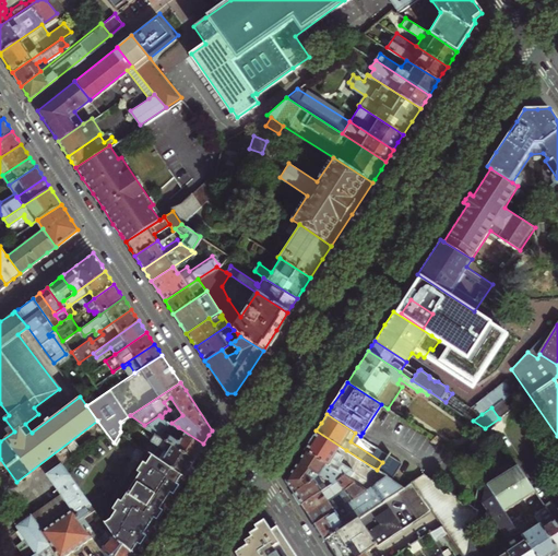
[(156,433),(193,459),(199,450),(203,444),(178,427),(173,435),(168,432),(162,433),(169,422),(162,417),(159,415),(144,425),(156,433)]
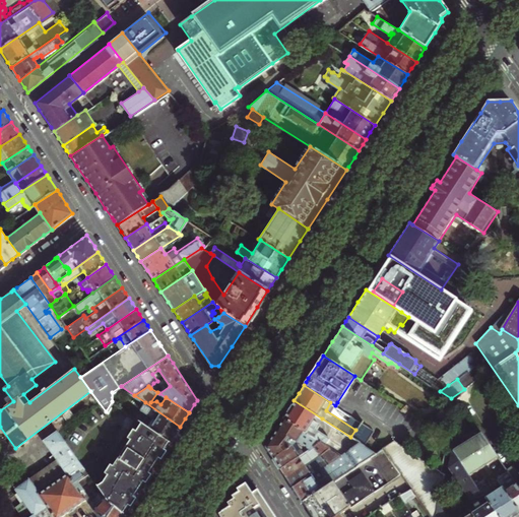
[(283,417),(308,434),(320,441),(330,448),(340,454),(348,449),(316,429),(322,418),(294,400),(289,407),(283,417)]
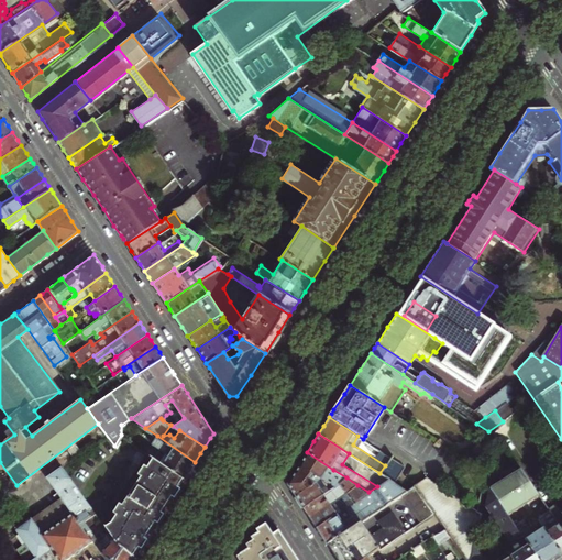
[(154,457),(182,475),(185,479),(190,469),(195,462),(157,436),(153,442),(160,448),(154,457)]
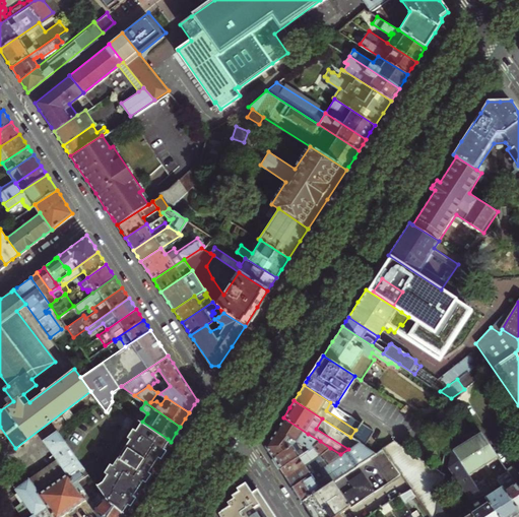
[(92,480),(99,489),(105,497),(123,514),(150,472),(166,449),(161,447),(168,439),(142,422),(134,416),(128,426),(126,424),(119,434),(122,436),(105,462),(102,461),(94,470),(98,472),(92,480)]
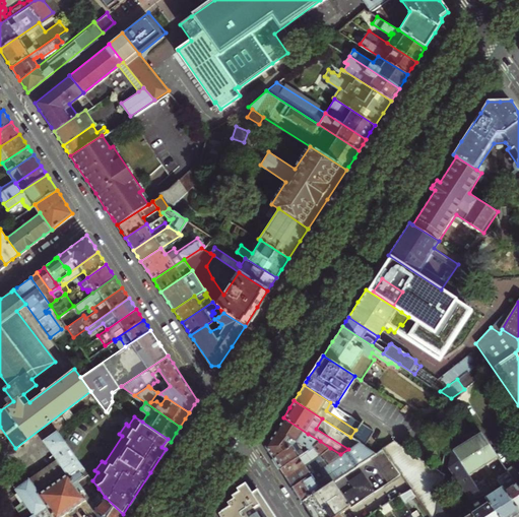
[(308,434),(283,417),(276,428),(264,446),(268,451),(272,457),(308,434)]
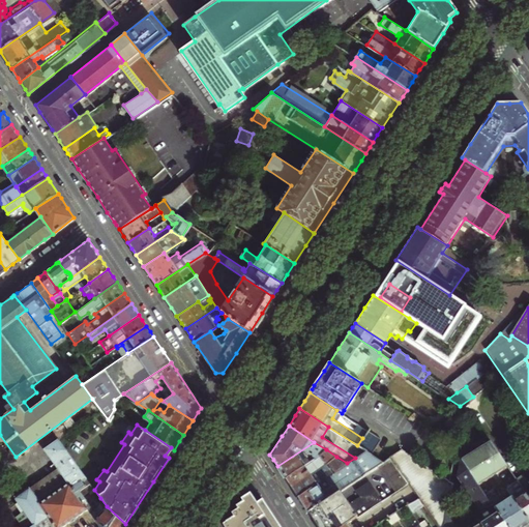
[(368,430),(362,438),(357,445),(365,450),(370,454),(380,438),(368,430)]
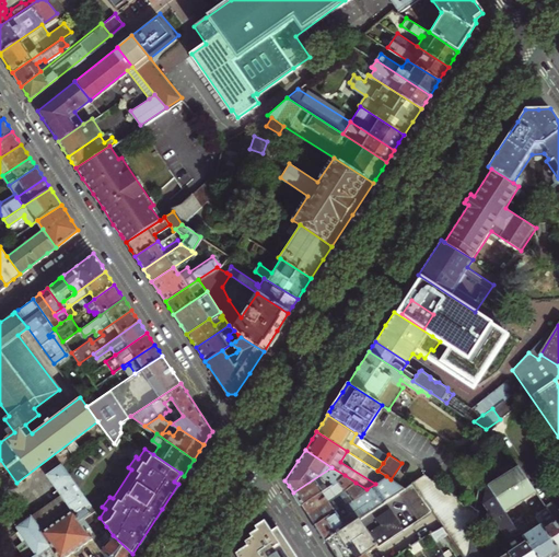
[(83,517),(94,509),(61,464),(46,475),(60,494),(15,525),(18,530),(15,532),(22,541),(18,543),(27,556),(62,556),(93,537),(96,542),(96,541),(97,540),(97,536),(95,533),(86,521),(83,517)]
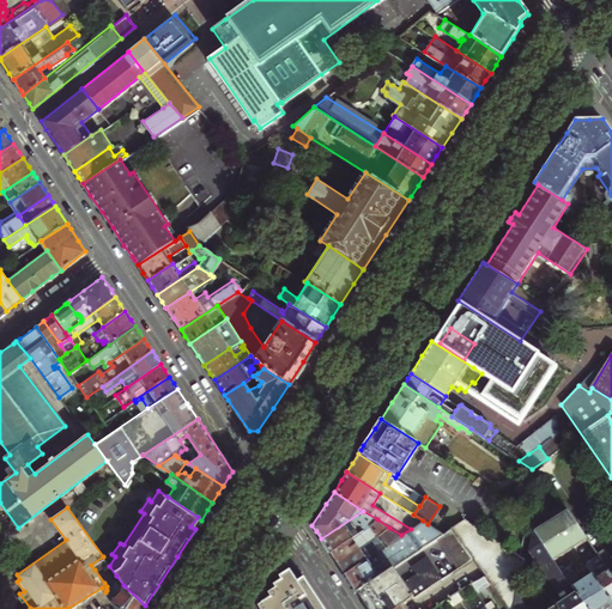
[(568,510),(535,531),(553,559),(576,543),(582,554),(581,555),(581,556),(586,564),(598,555),(597,553),(568,510)]
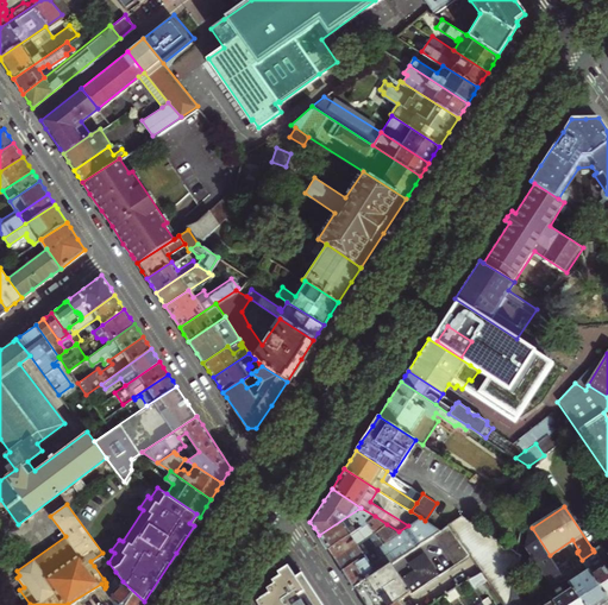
[(364,523),(375,516),(361,508),(319,535),(325,543),(327,547),(361,525),(364,523)]
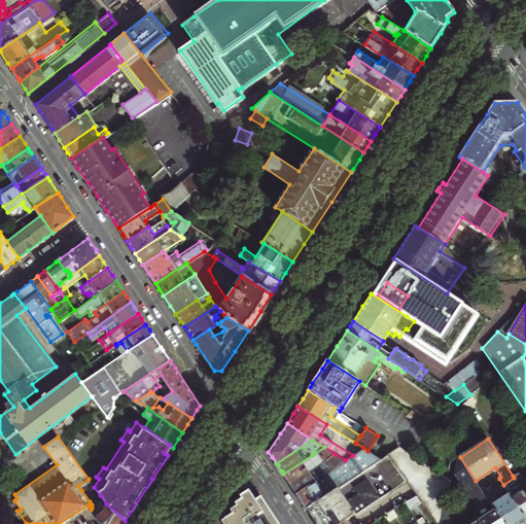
[(437,523),(443,505),(449,480),(446,477),(398,446),(396,447),(388,453),(406,480),(412,489),(400,496),(405,502),(406,501),(416,494),(419,499),(435,523),(437,523)]
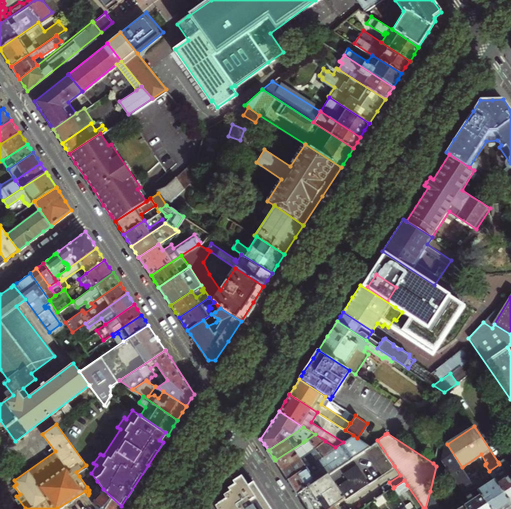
[(315,434),(306,440),(312,449),(315,447),(325,441),(315,434)]
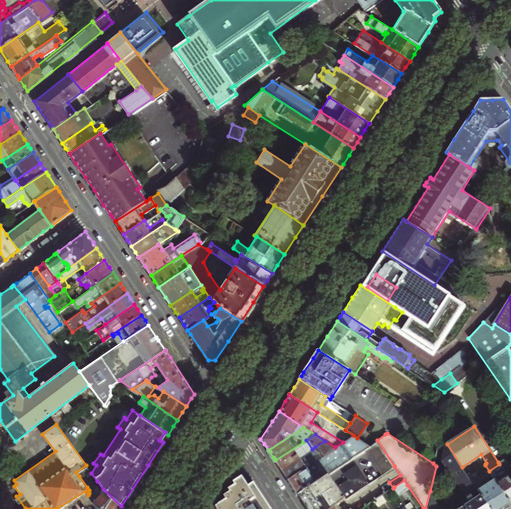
[(499,464),(510,480),(510,434),(510,435),(510,436),(510,442),(507,445),(510,451),(510,464),(510,465),(506,457),(498,462),(499,464)]
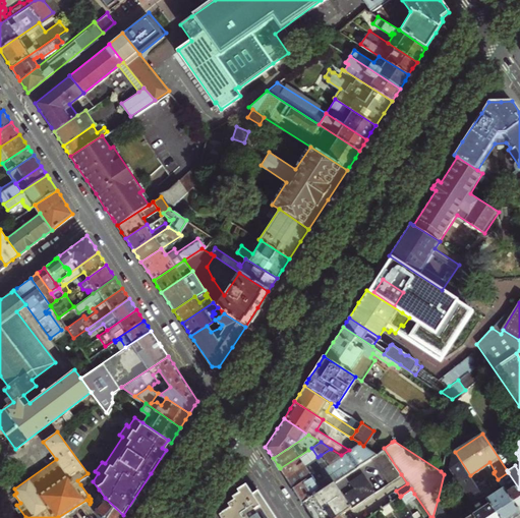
[(318,471),(292,487),(298,497),(302,502),(334,480),(371,456),(376,453),(363,446),(359,443),(349,450),(341,455),(328,464),(318,471)]
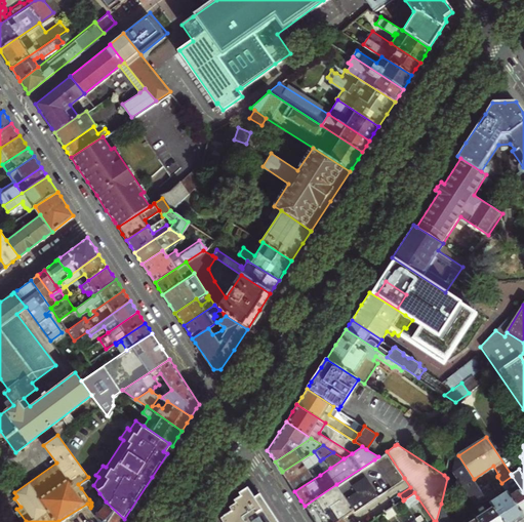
[(404,478),(387,451),(378,456),(374,459),(392,486),(404,478)]
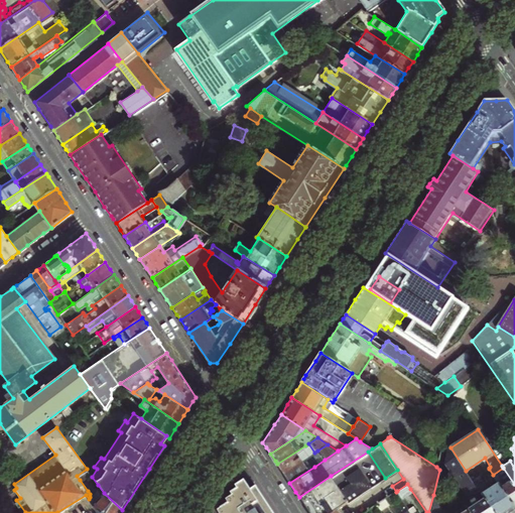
[(328,444),(317,451),(325,460),(338,451),(328,444)]
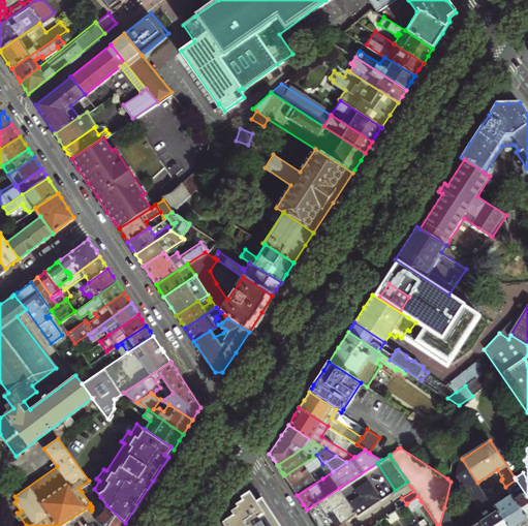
[(319,466),(313,457),(284,475),(287,482),(290,486),(316,468),(319,466)]
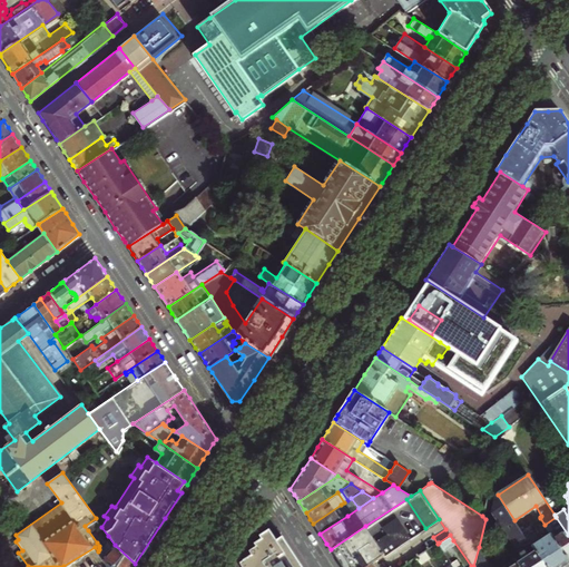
[(513,559),(519,566),(546,566),(521,530),(514,520),(498,495),(489,494),(482,516),(486,519),(513,559)]
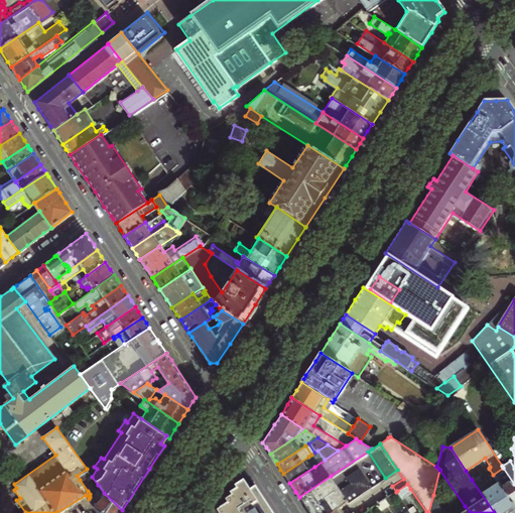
[(314,467),(308,457),(283,474),(286,478),(289,483),(314,467)]
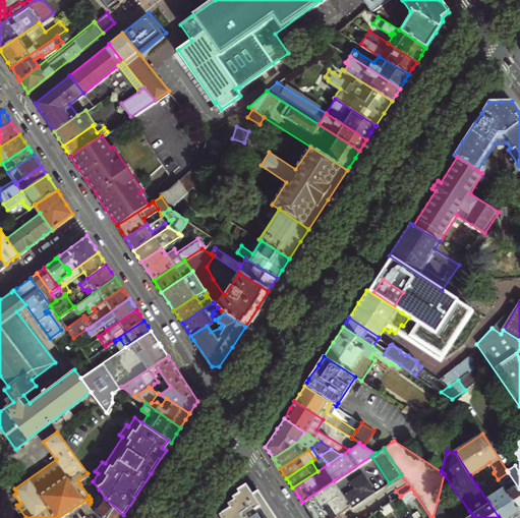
[(334,480),(302,502),(312,517),(334,517),(341,514),(376,491),(362,472),(350,480),(354,486),(343,494),(334,480)]
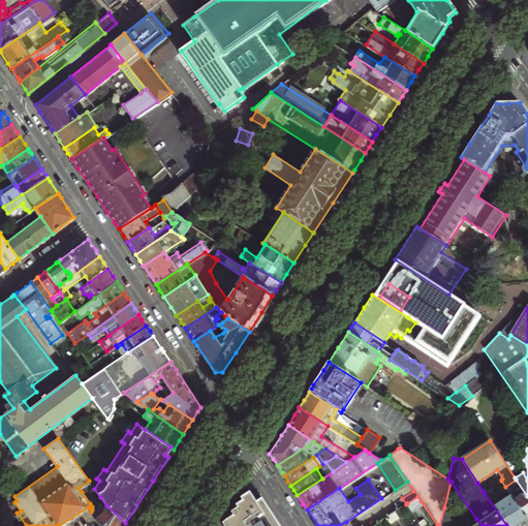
[(527,496),(516,480),(505,487),(510,494),(527,521),(527,520),(527,496)]
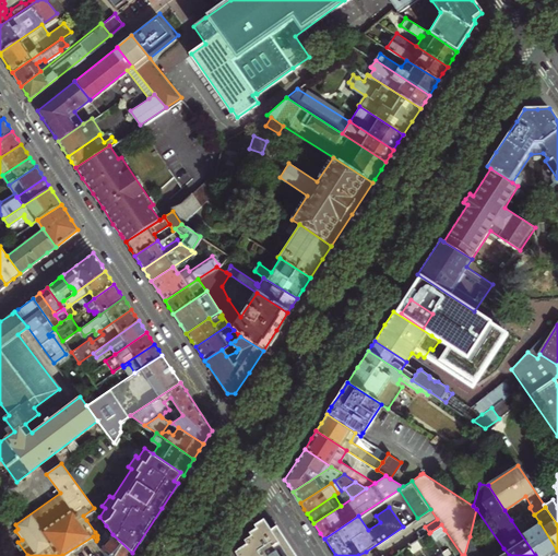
[(86,520),(96,512),(94,508),(83,516),(86,520)]
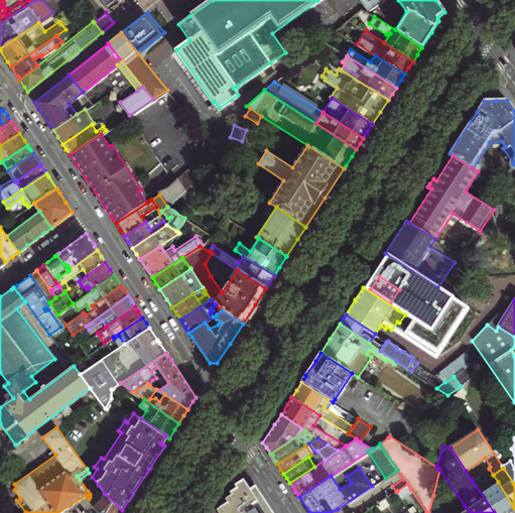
[(514,508),(498,482),(488,489),(479,475),(472,480),(494,512),(507,512),(508,512),(514,508)]
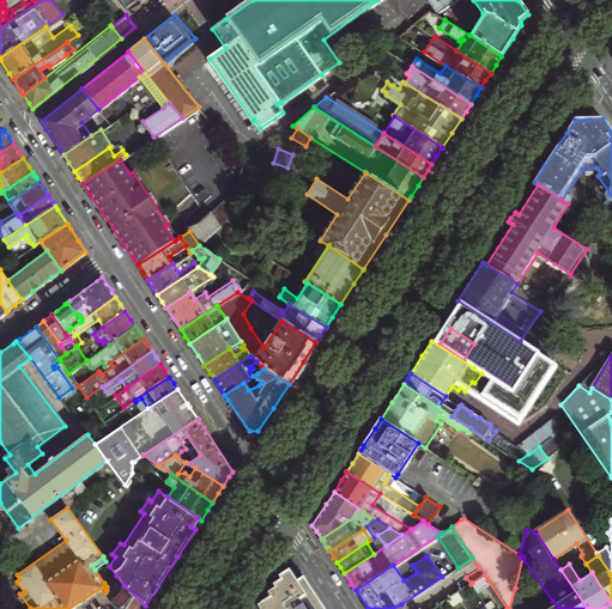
[(325,608),(316,596),(303,576),(296,580),(289,570),(278,577),(280,579),(273,585),(278,592),(261,603),(264,608),(325,608)]
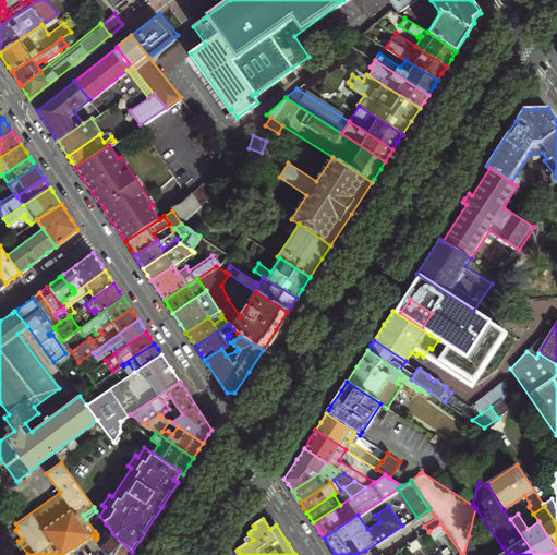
[(440,523),(430,531),(433,537),(444,529),(440,523)]
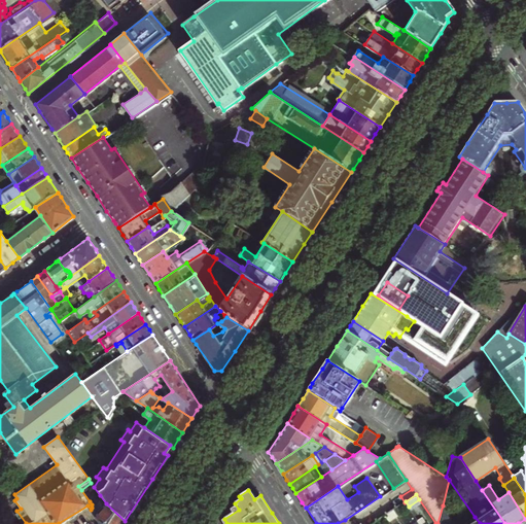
[(91,510),(100,523),(123,523),(125,521),(106,503),(100,495),(98,496),(95,495),(91,498),(91,500),(90,501),(92,504),(92,508),(91,509),(91,510)]
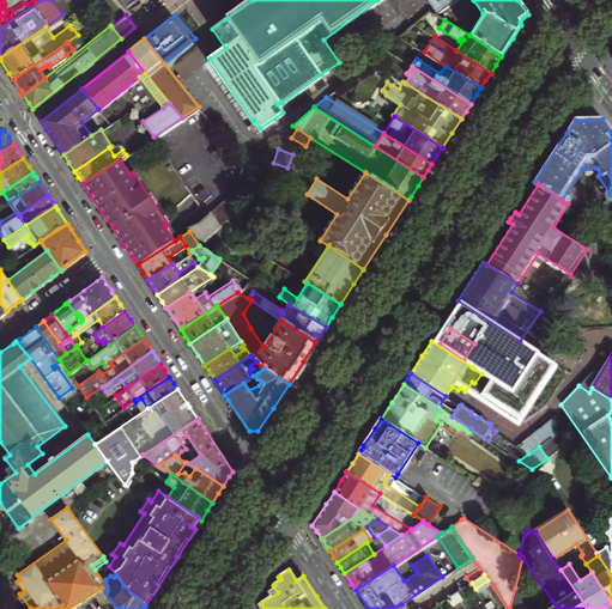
[(404,608),(401,604),(393,608),(432,608),(435,608),(447,600),(452,597),(446,588),(412,608),(404,608)]
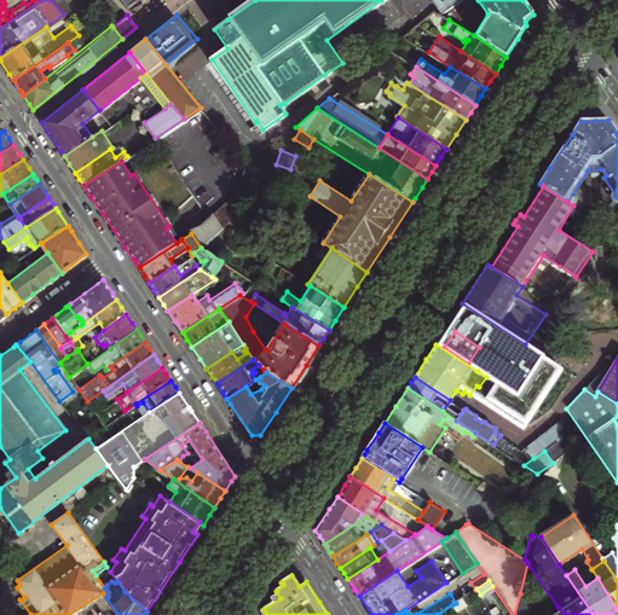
[(535,614),(520,593),(514,614),(535,614)]
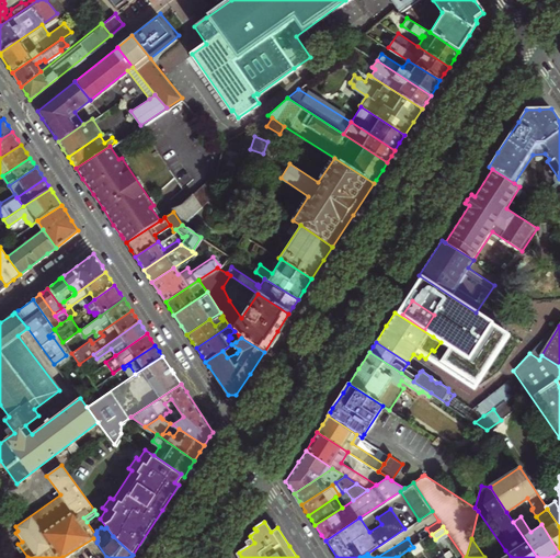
[(413,547),(409,549),(413,556),(424,549),(420,542),(413,547)]
